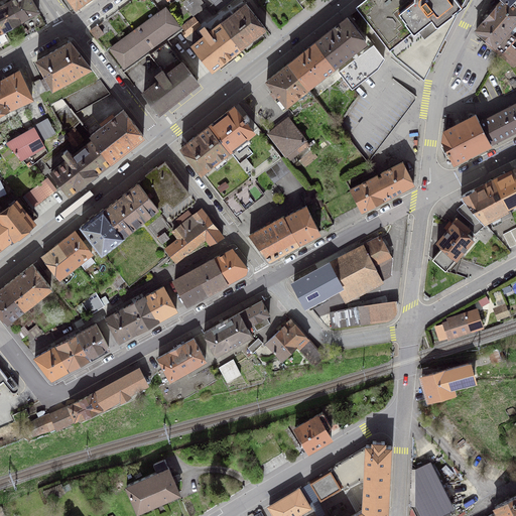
[(38,12),(31,0),(12,0),(9,2),(20,22),(38,12)]
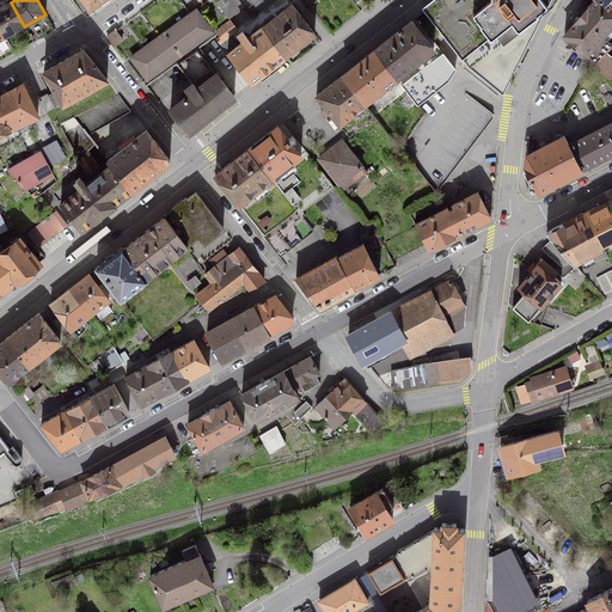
[(81,0),(90,10),(103,0),(81,0)]
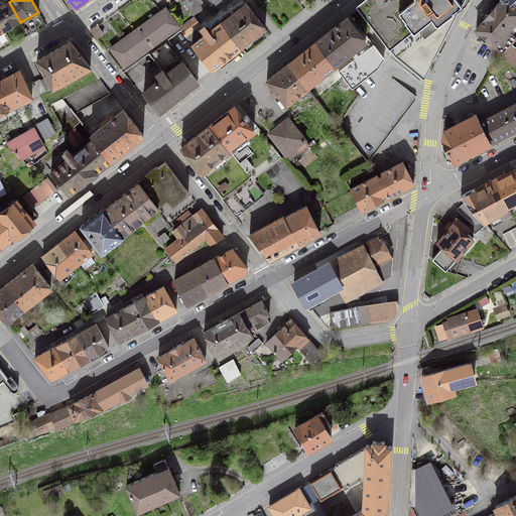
[(201,0),(185,0),(182,2),(192,15),(205,5),(201,0)]
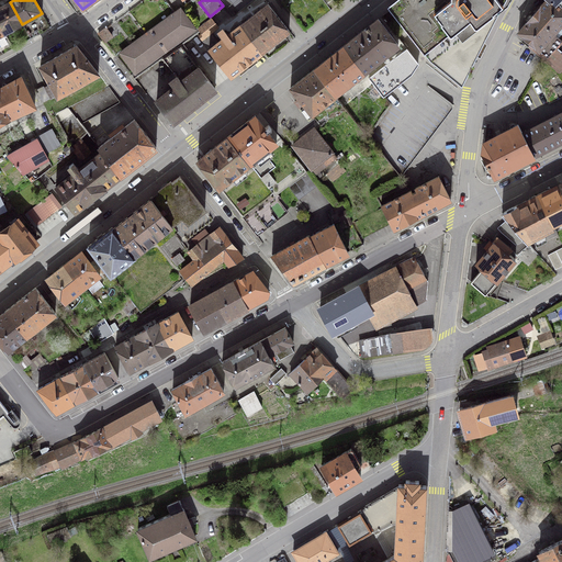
[(229,0),(238,11),(253,0),(251,0),(229,0)]
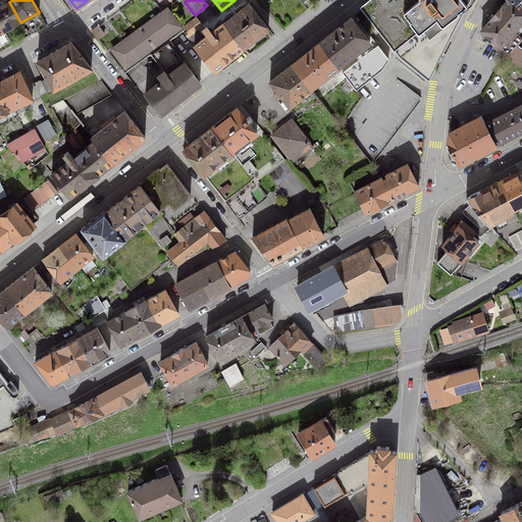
[(450,40),(469,0),(396,0),(384,8),(379,1),(365,12),(400,57),(429,80),(444,52),(440,46),(445,43),(448,40),(450,40)]
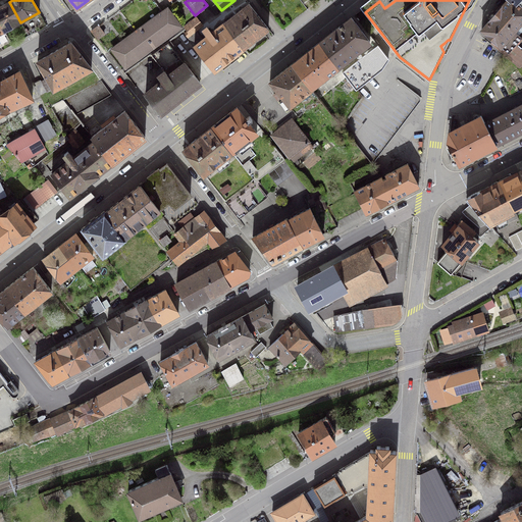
[(510,0),(507,0),(481,30),(494,42),(501,46),(521,21),(521,7),(516,2),(515,3),(510,0)]
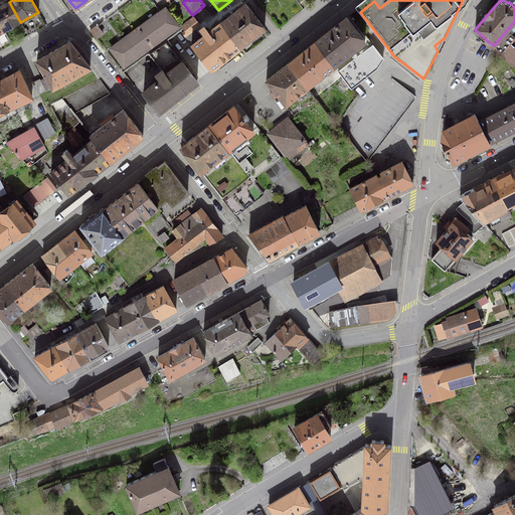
[(9,2),(0,6),(0,22),(5,30),(20,22),(9,2)]
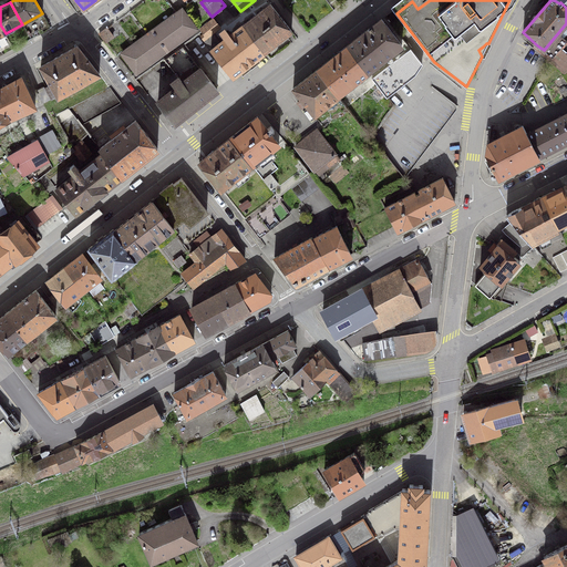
[(265,52),(291,31),(270,3),(244,24),(265,52)]
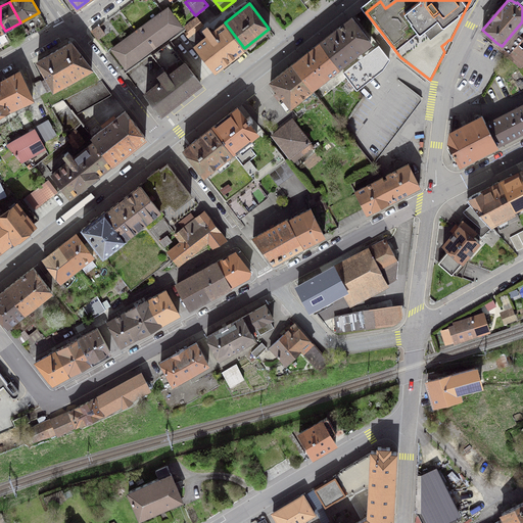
[(181,27),(169,8),(112,49),(126,67),(181,27)]
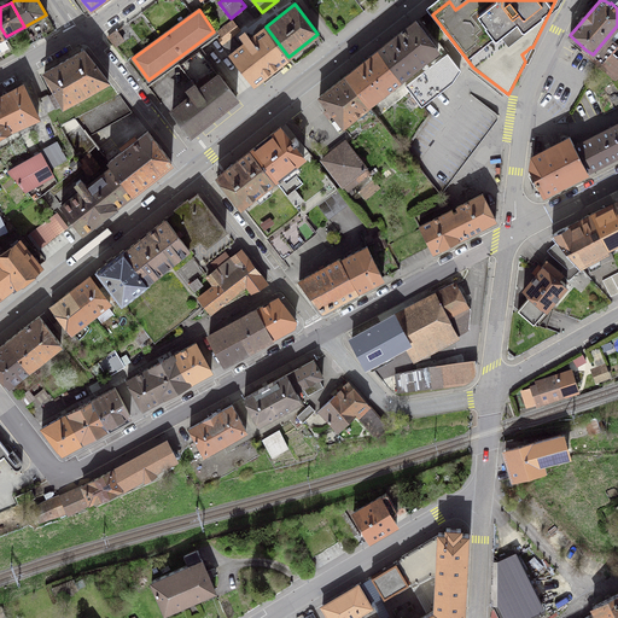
[(442,46),(419,18),(378,51),(400,80),(403,85),(423,69),(425,71),(429,68),(427,65),(436,59),(432,54),(442,46)]
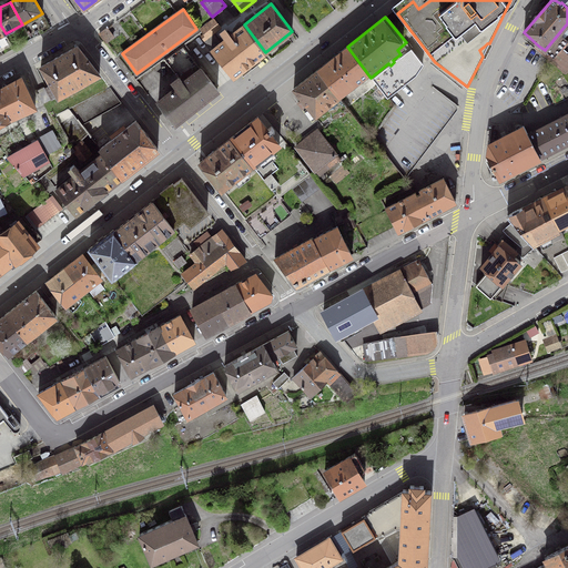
[(211,50),(221,43),(213,33),(221,27),(213,19),(200,29),(208,38),(203,40),(211,50)]
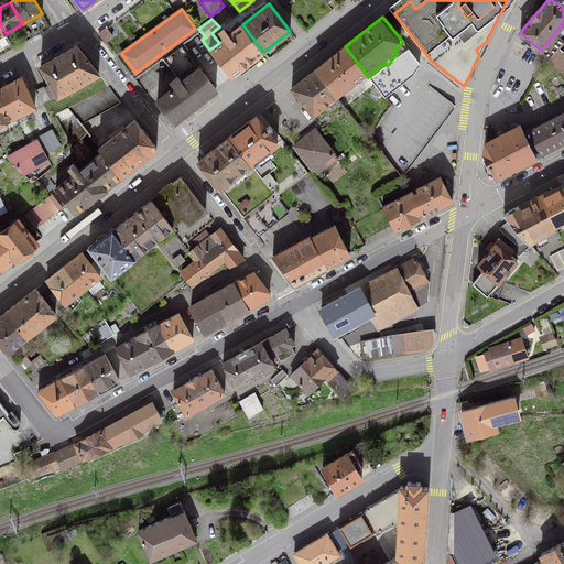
[(563,23),(541,50),(534,45),(532,47),(561,73),(563,71),(563,54),(556,49),(563,41),(562,39),(563,36),(563,23)]
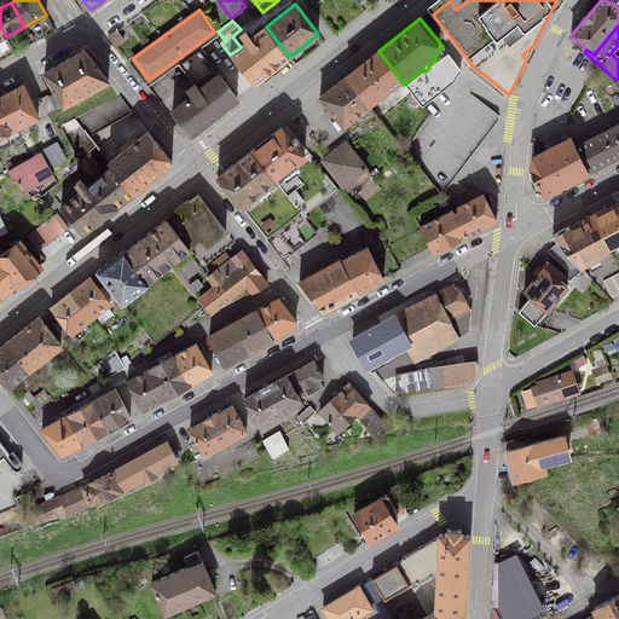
[(241,35),(247,42),(241,47),(230,55),(230,56),(253,85),(289,57),(266,27),(250,39),(246,32),(241,35)]
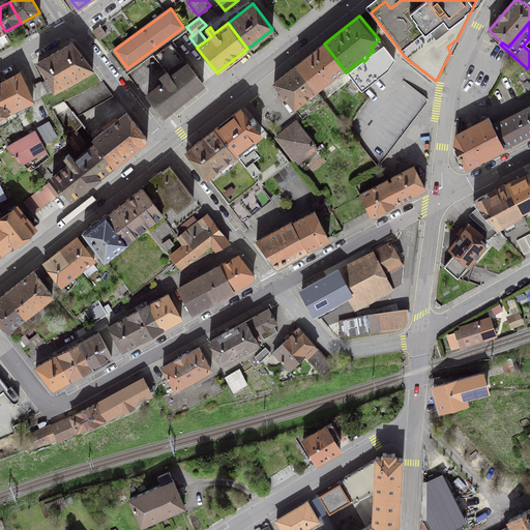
[(99,39),(106,34),(99,26),(93,31),(99,39)]
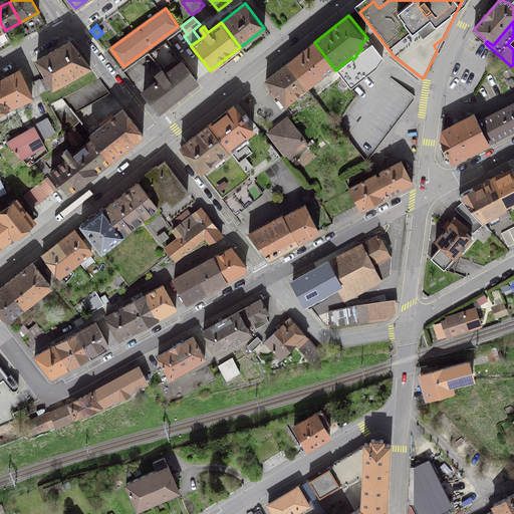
[(69,41),(36,60),(46,77),(42,79),(47,89),(52,86),(52,87),(89,67),(69,41)]
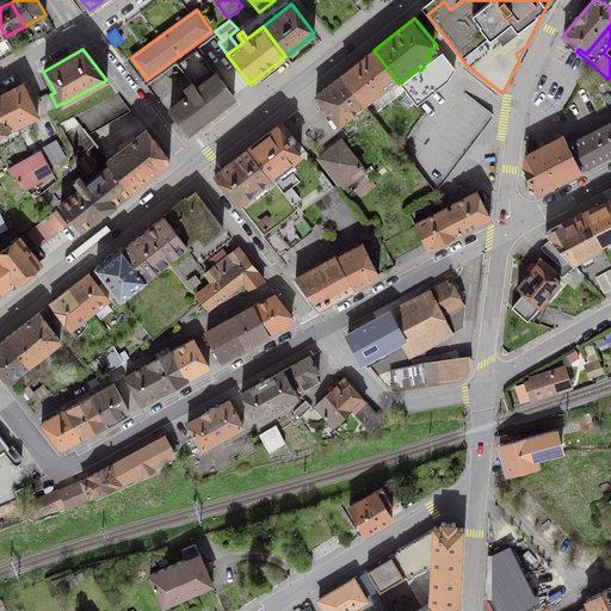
[(177,65),(189,79),(181,85),(189,94),(170,110),(187,131),(234,96),(197,49),(177,65)]
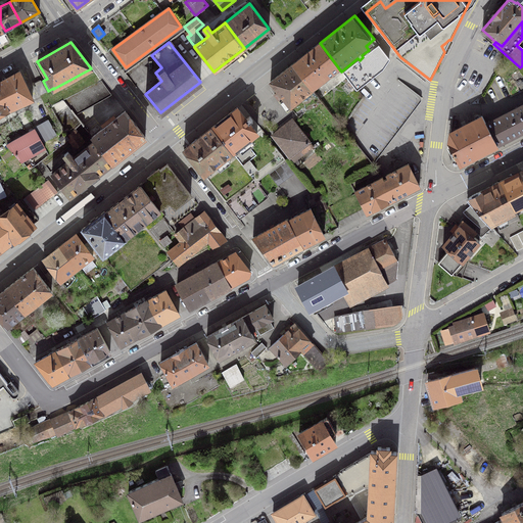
[(338,67),(320,43),(292,63),(313,88),(338,67)]
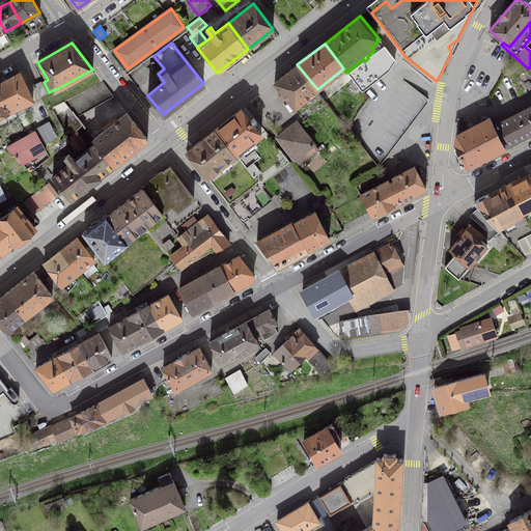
[(362,91),(389,71),(395,60),(384,46),(368,58),(365,61),(348,74),(362,91)]
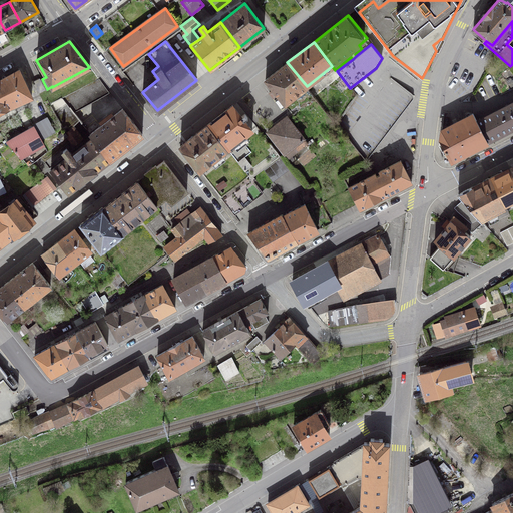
[(308,87),(307,86),(287,62),(265,80),(273,90),(269,93),(273,98),(277,95),(285,105),(308,87)]
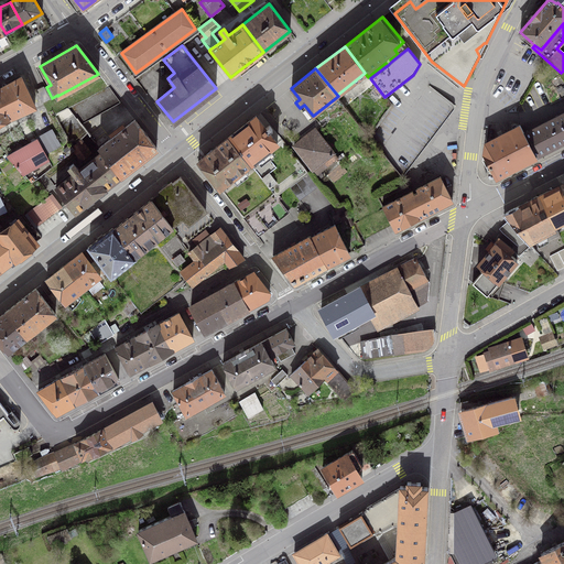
[(35,108),(21,77),(0,88),(0,102),(8,120),(35,108)]
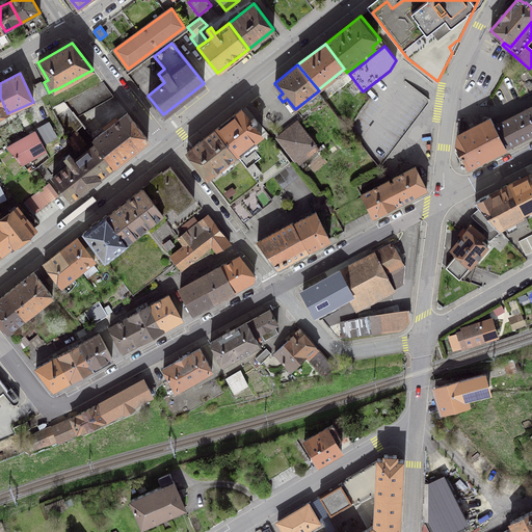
[(40,98),(48,94),(42,82),(33,85),(40,98)]
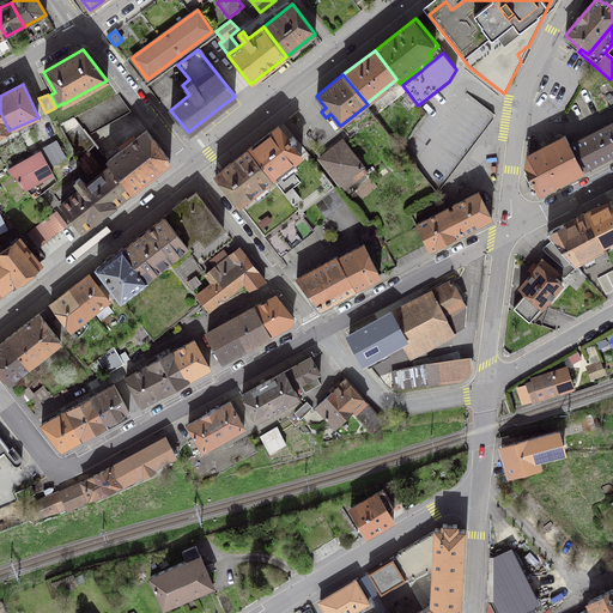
[(129,109),(119,95),(76,117),(89,134),(129,109)]
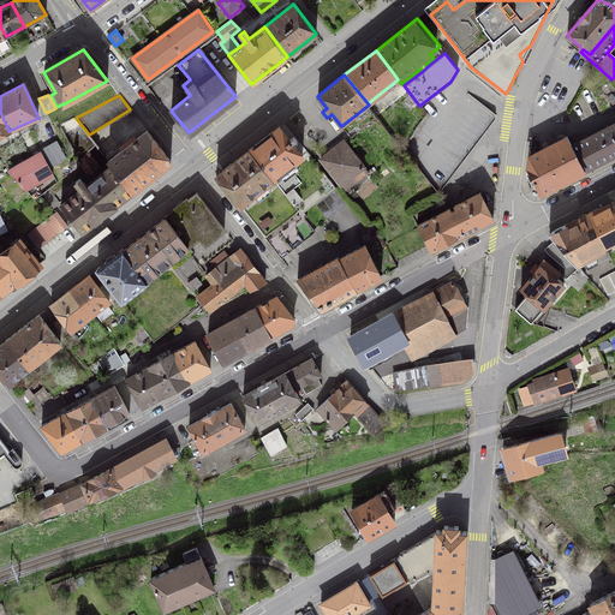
[(439,193),(495,117),(469,95),(415,165),(439,193)]
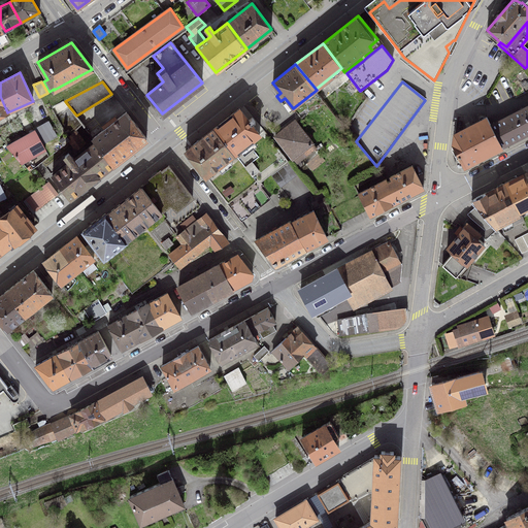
[(234,154),(260,134),(239,108),(213,128),(234,154)]
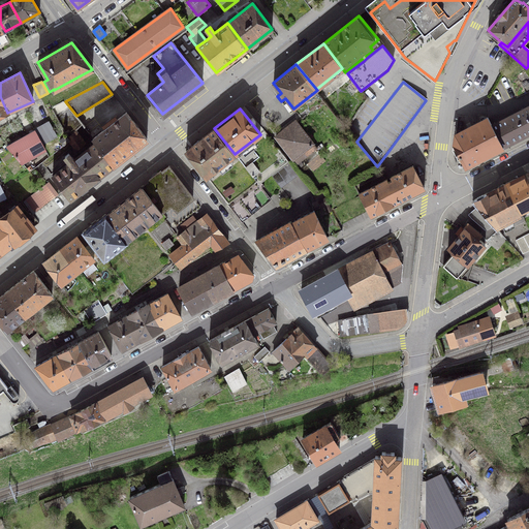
[(502,147),(528,133),(528,121),(523,110),(491,125),(502,147)]
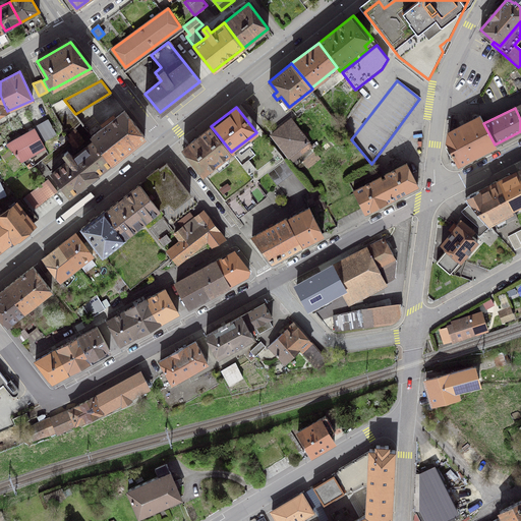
[(94,140),(111,162),(145,136),(124,110),(92,136),(94,140)]
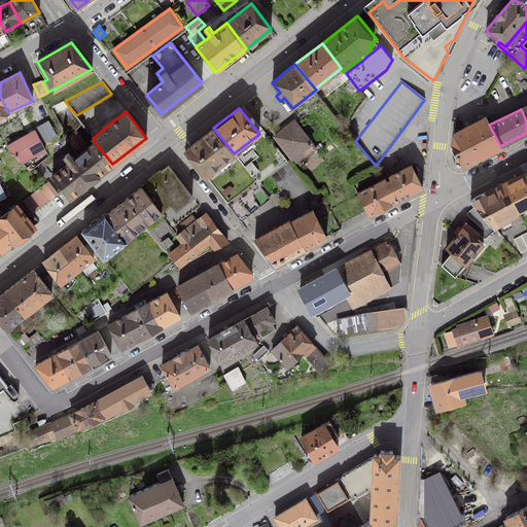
[(500,146),(489,125),(485,117),(454,134),(452,144),(463,166),(500,146)]
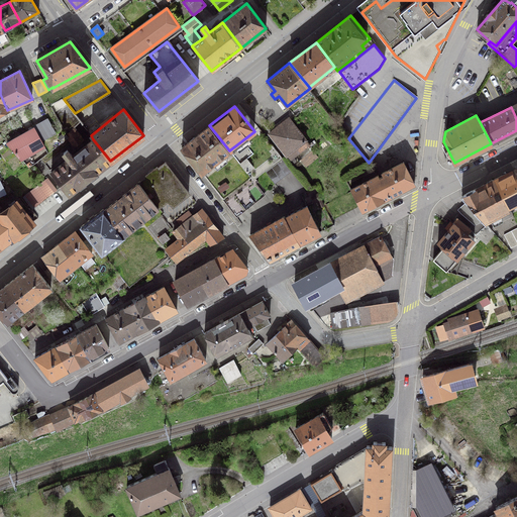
[(287,154),(306,139),(289,118),(270,133),(287,154)]
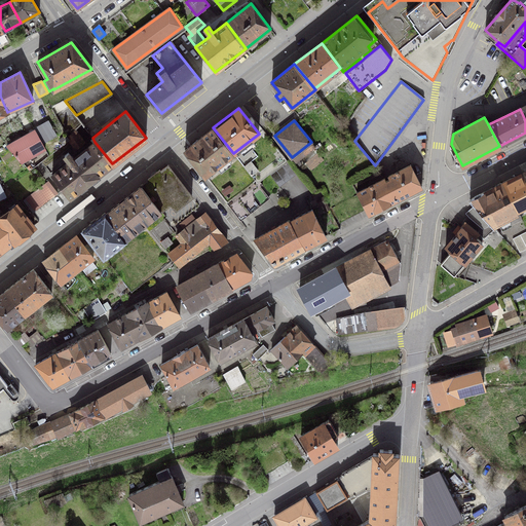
[(48,122),(35,129),(42,143),(57,136),(48,122)]
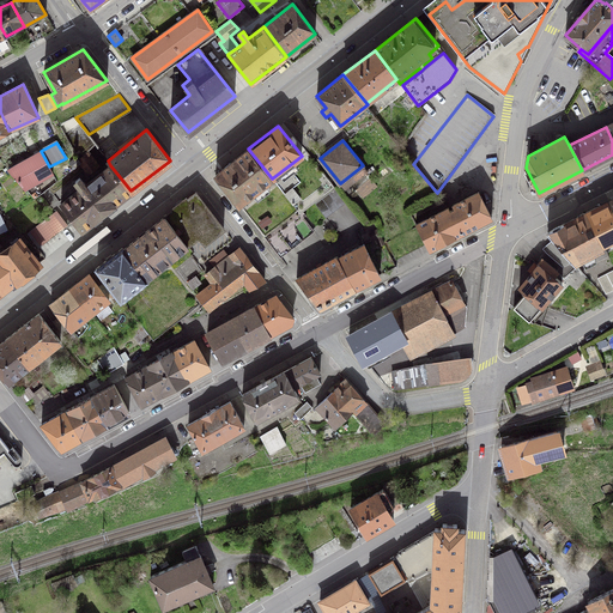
[(248,149),(216,175),(240,205),(272,178),(248,149)]
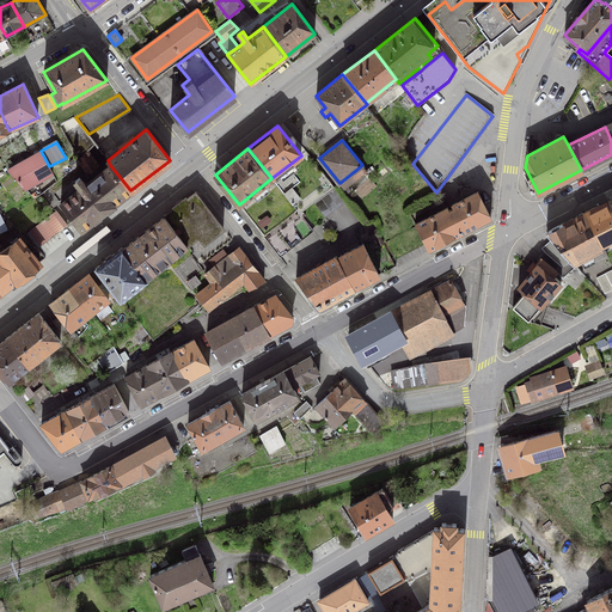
[(49,166),(41,151),(8,169),(25,189),(53,173),(49,166)]
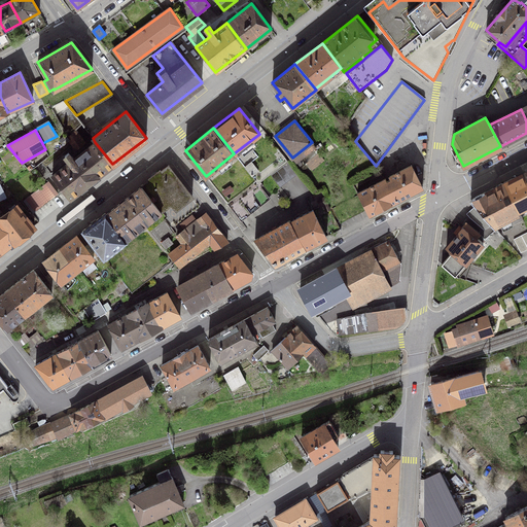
[(60,139),(64,144),(69,140),(66,135),(60,139)]
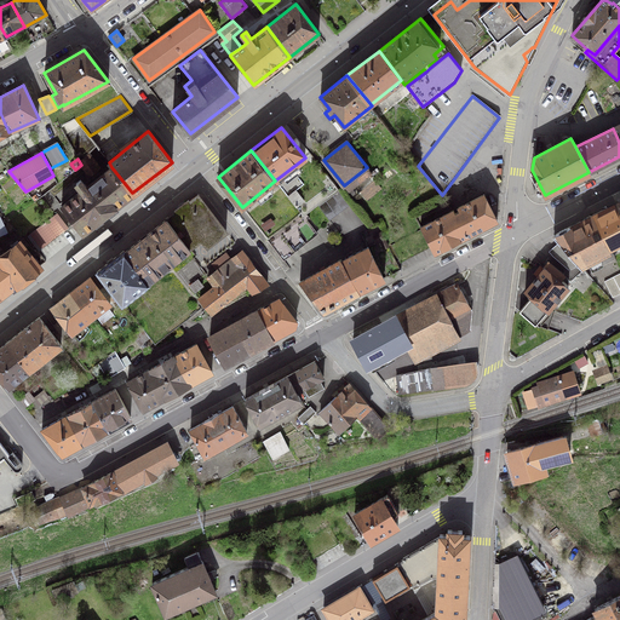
[(90,159),(81,165),(90,174),(98,168),(90,159)]
